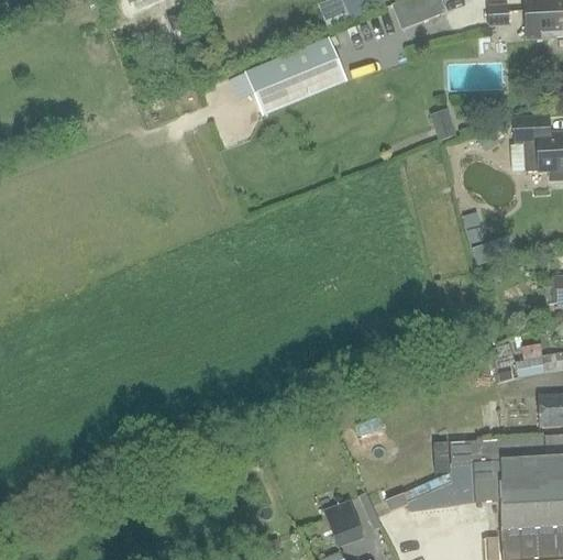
[(399,0),(392,3),(401,29),(446,11),(443,0),(399,0)]
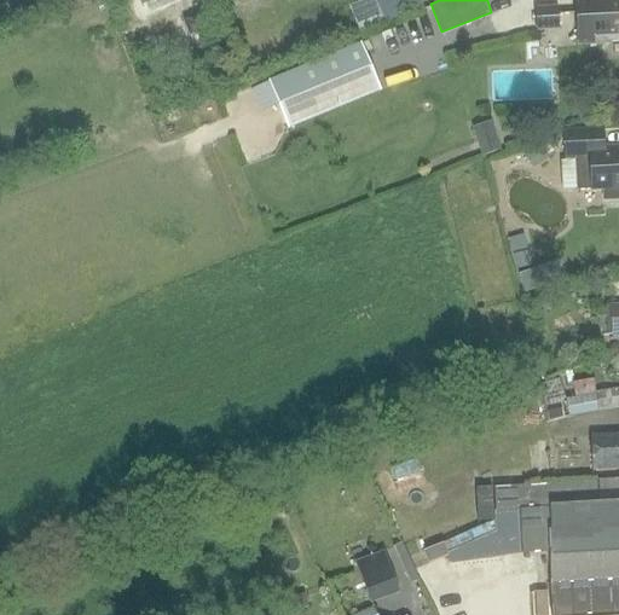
[(577,0),(579,40),(618,38),(618,0),(605,0),(577,0)]
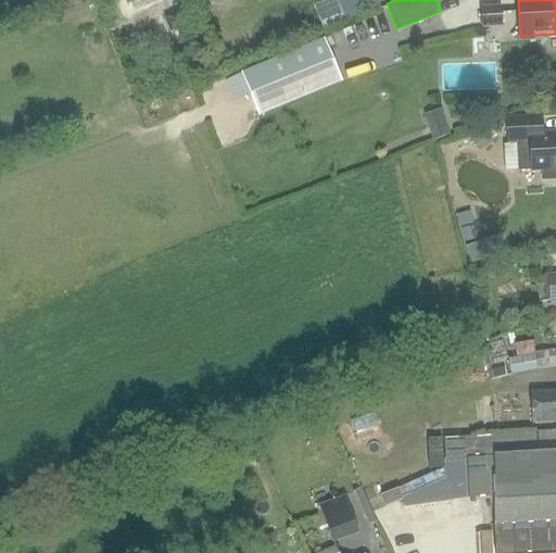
[(480,3),(481,24),(503,23),(501,2),(480,3)]
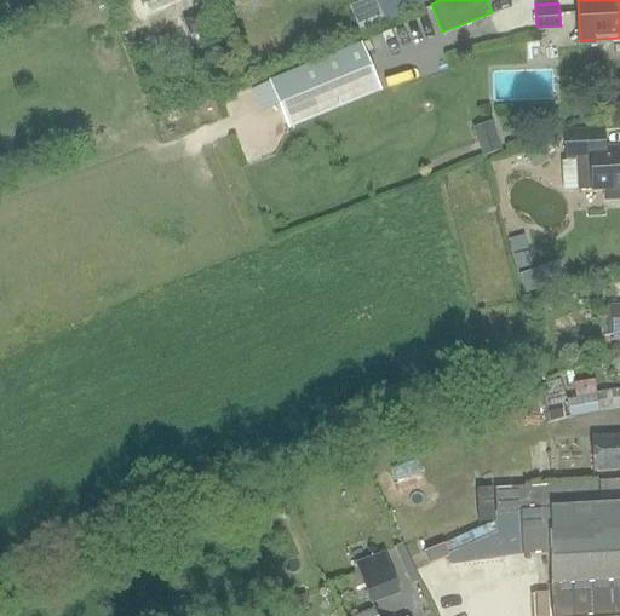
[(202,27),(196,12),(182,18),(188,33),(202,27)]
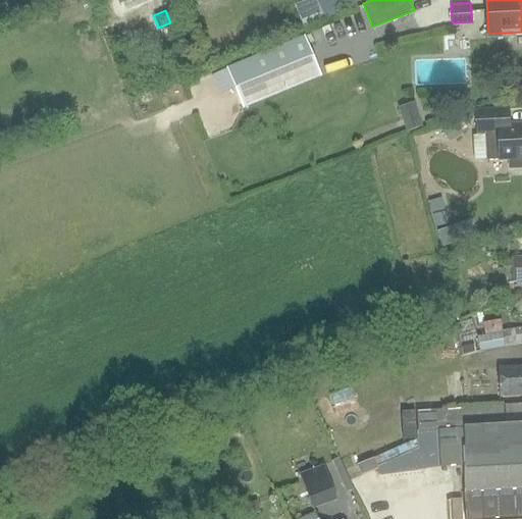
[(304,35),(228,66),(244,105),(320,73),(304,35)]
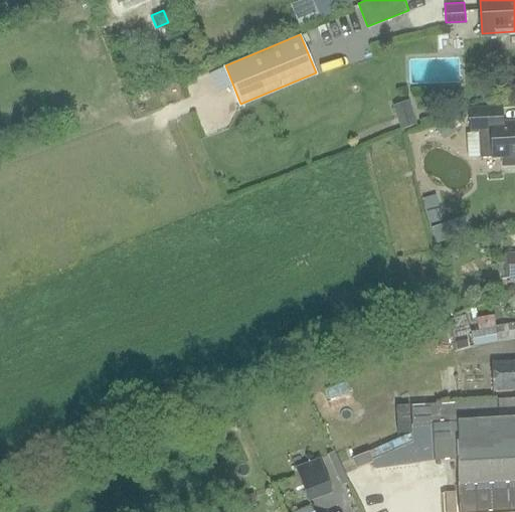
[(393,105),(401,128),(416,123),(408,100),(393,105)]
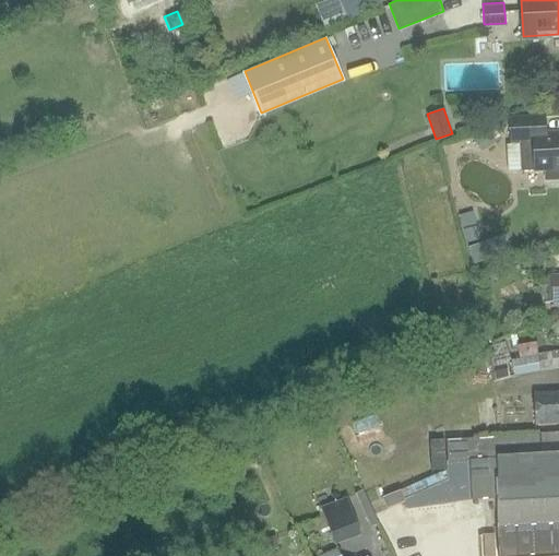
[(545,114),(510,116),(511,141),(520,141),(522,170),(546,168),(547,179),(558,178),(558,132),(546,133),(545,114)]
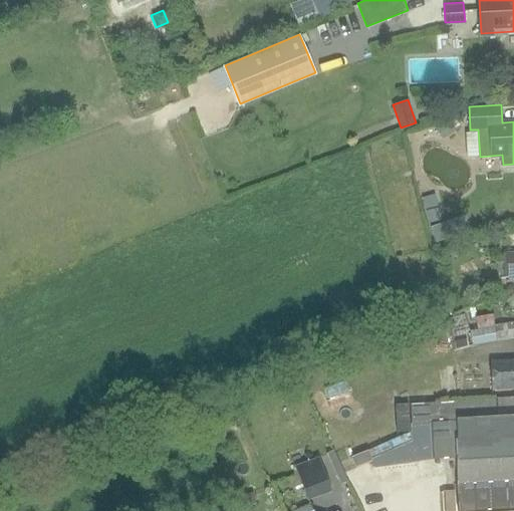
[(439,124),(445,136),(456,129),(450,118),(439,124)]
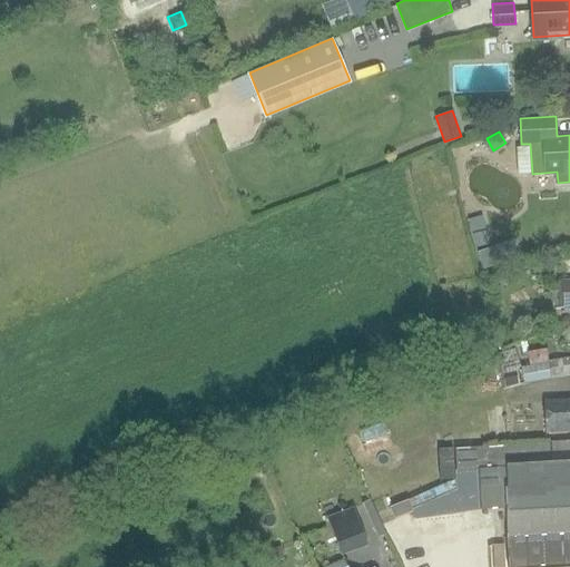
[(495,245),(479,252),(485,269),(502,263),(495,245)]
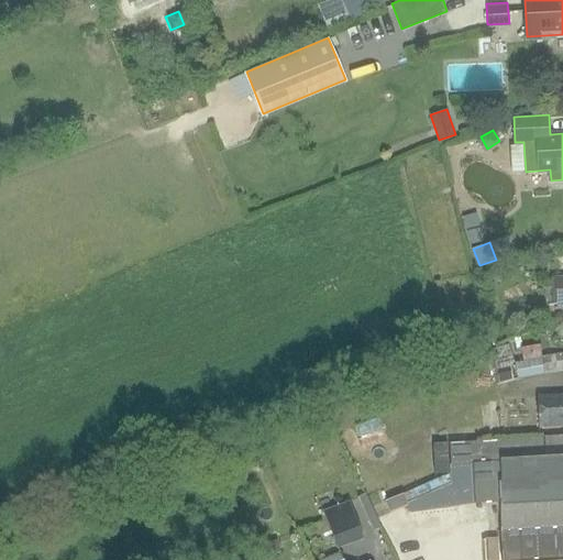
[(525,358),(516,360),(518,376),(545,372),(562,368),(562,351),(543,354),(542,343),(522,347),(525,358)]
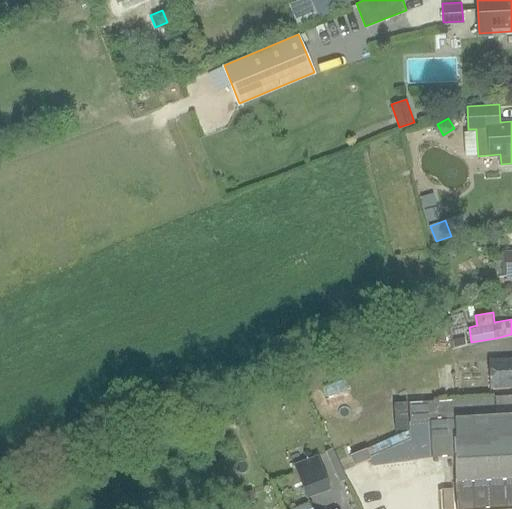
[(464,335),(453,338),(455,347),(467,345),(464,335)]
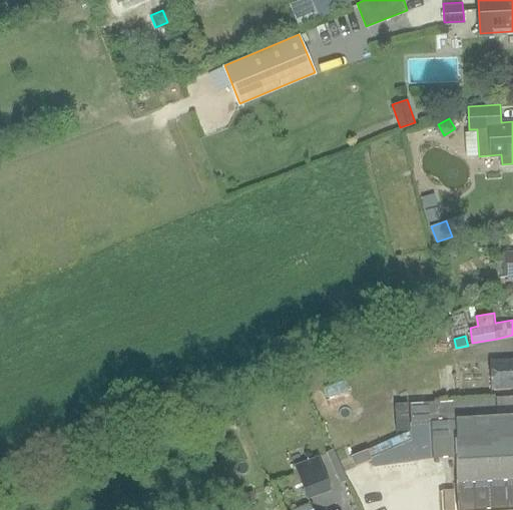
[(512,357),(493,360),(494,389),(512,387),(512,357)]
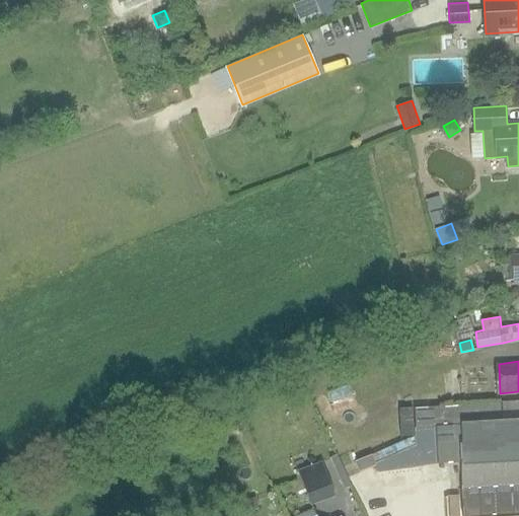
[(327,390),(331,400),(353,392),(349,383),(327,390)]
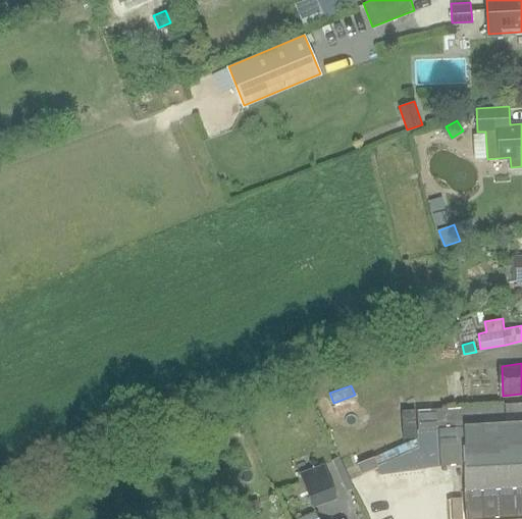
[(295,408),(299,417),(314,411),(310,401),(295,408)]
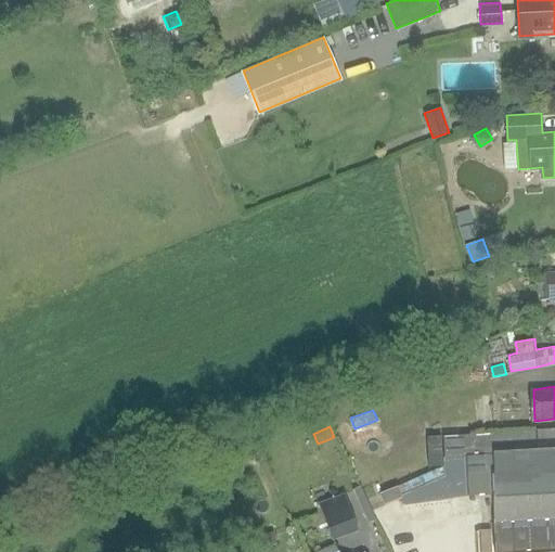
[(554,551),(554,452),(492,457),(493,475),(491,475),(493,551),(554,551)]
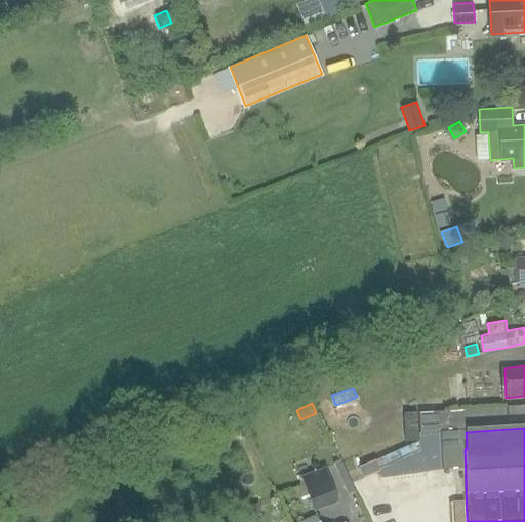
[(441,469),(440,434),(419,435),(419,439),(423,447),(381,467),(379,468),(379,469),(382,477),(441,469)]
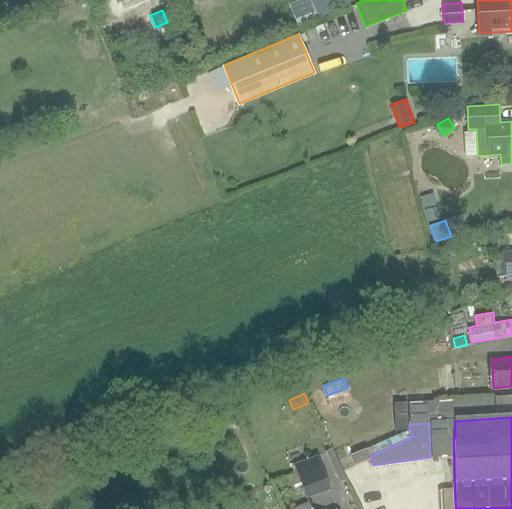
[(368,447),(372,455),(413,436),(409,428),(368,447)]
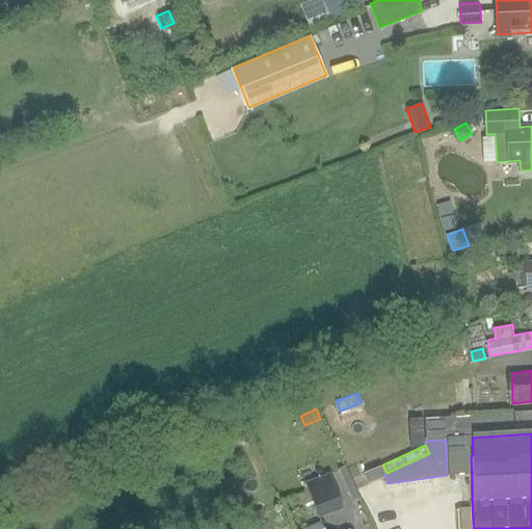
[(364,472),(368,482),(384,475),(380,465),(364,472)]
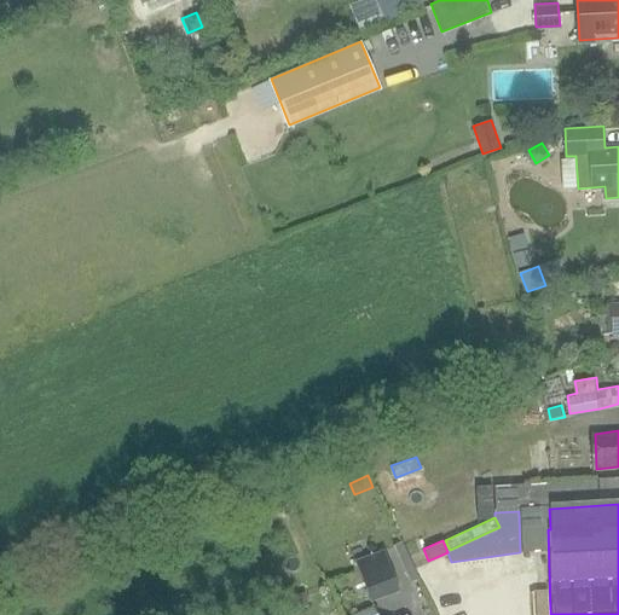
[(364,553),(375,597),(404,590),(393,547),(364,553)]
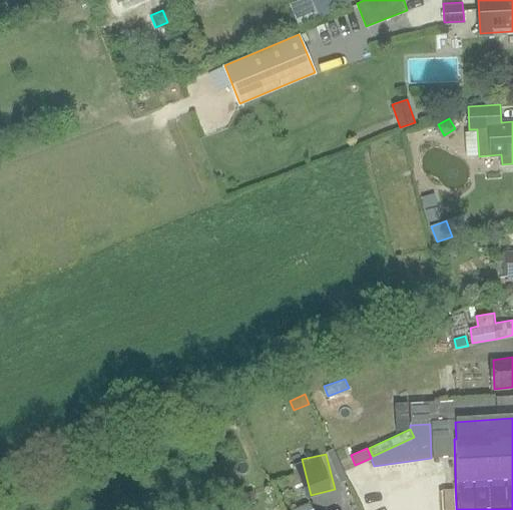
[(252,489),(240,493),(242,501),(255,497),(252,489)]
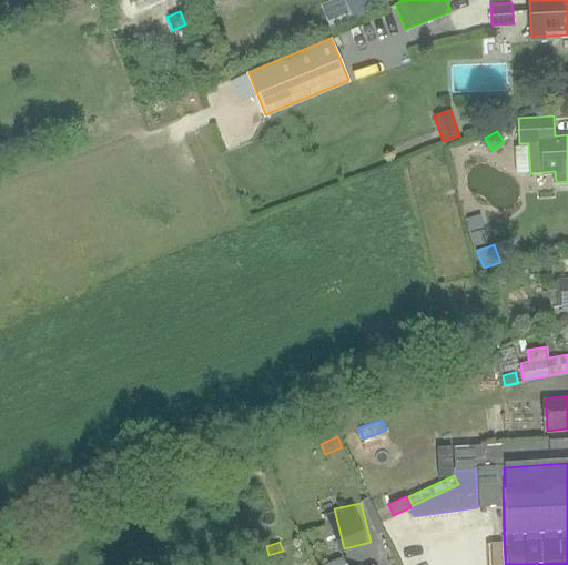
[(346,564),(343,555),(320,564),(346,564)]
